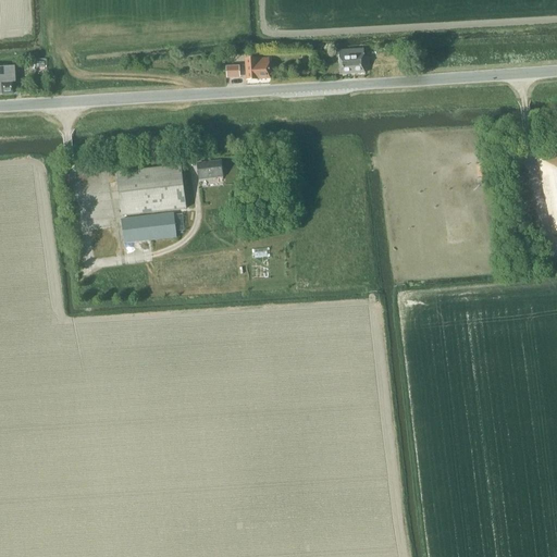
[(339,75),(364,74),(363,50),(338,52),(339,75)]
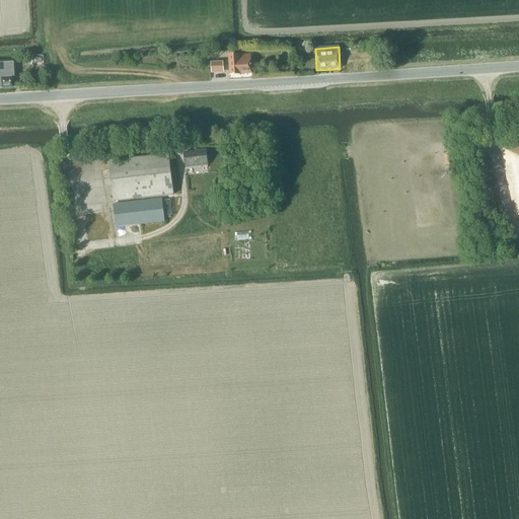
[(229,75),(251,74),(250,55),(228,57),(229,75)]
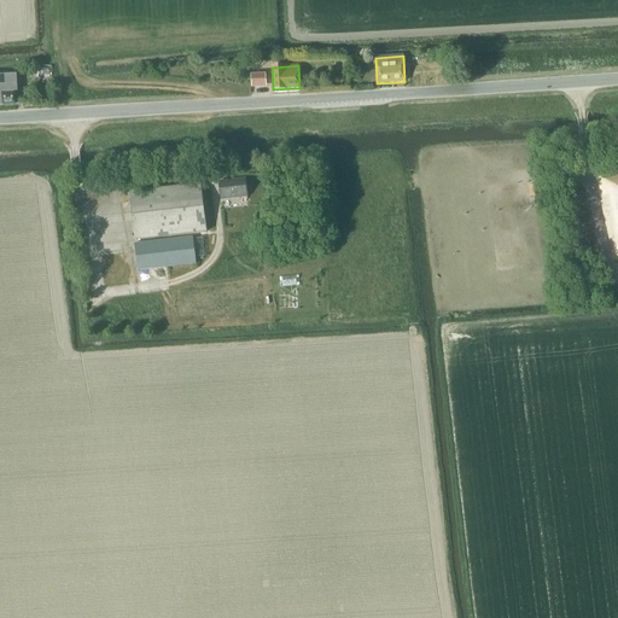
[(258,82),(267,81),(266,74),(251,75),(251,88),(260,88),(258,82)]
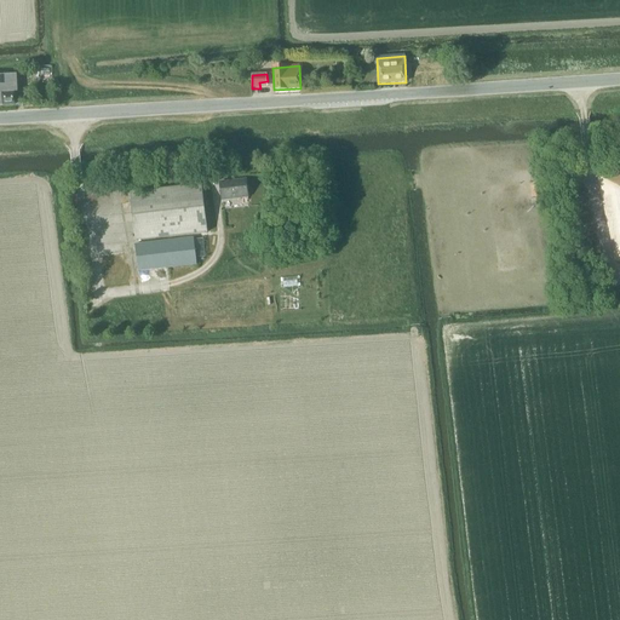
[(0,75),(0,105),(13,105),(13,92),(15,92),(15,75),(0,75)]
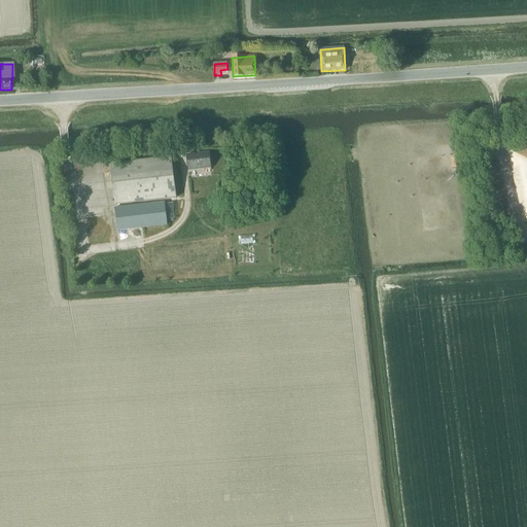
[(526,220),(526,145),(508,149),(513,168),(523,221),(526,220)]
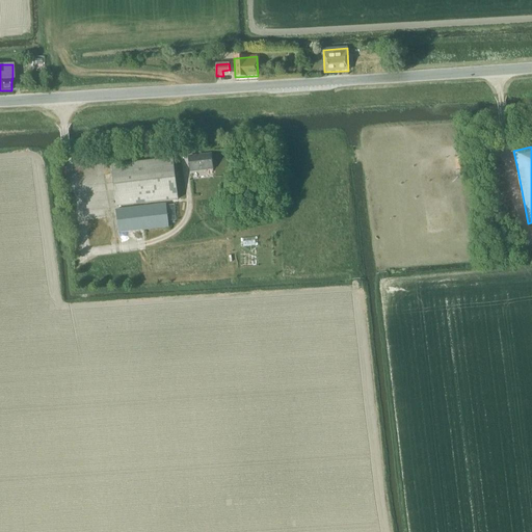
[(190,171),(212,169),(211,155),(188,157),(190,171)]
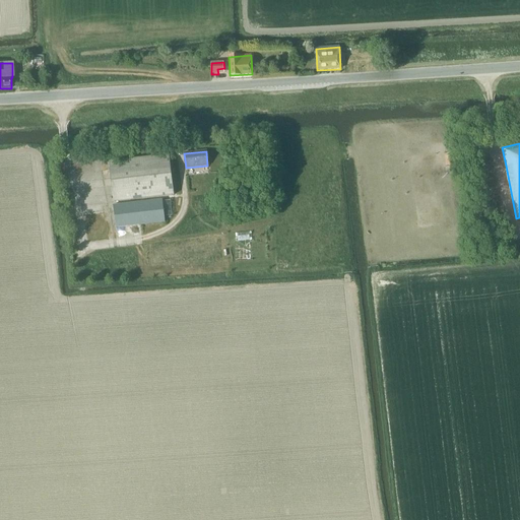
[(456,154),(445,156),(446,167),(457,166),(456,154)]
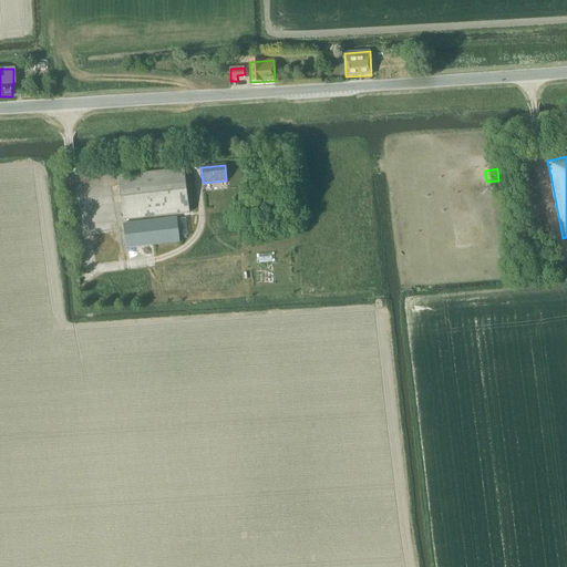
[(124,220),(189,213),(184,169),(119,177),(124,220)]
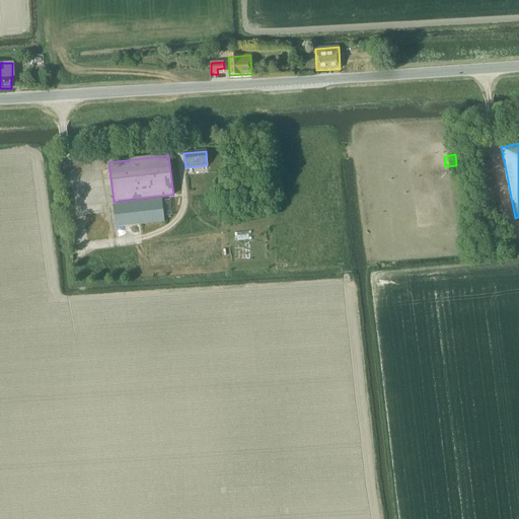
[(115,227),(164,222),(161,200),(113,206),(115,227)]
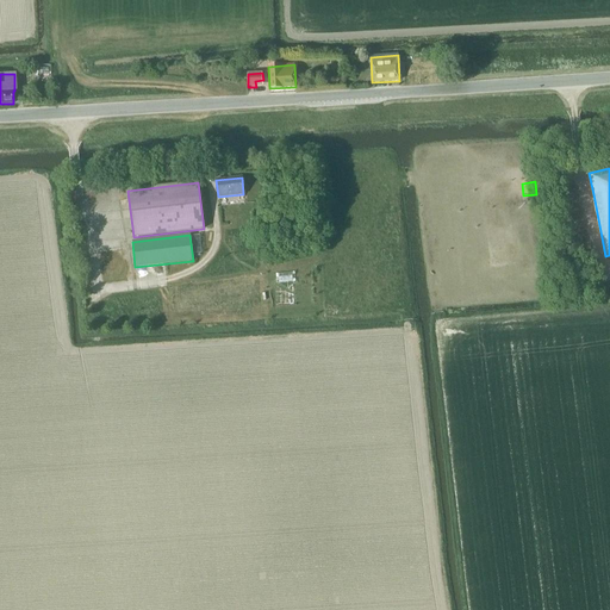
All buildings are outlined.
